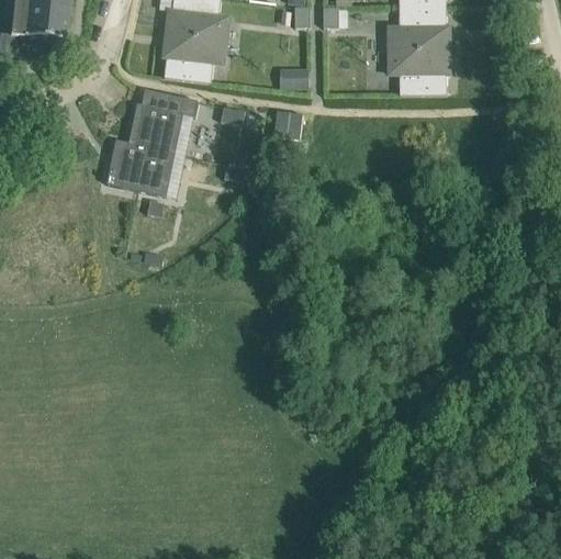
[(12,0),(12,7),(67,13),(68,0),(12,0)]
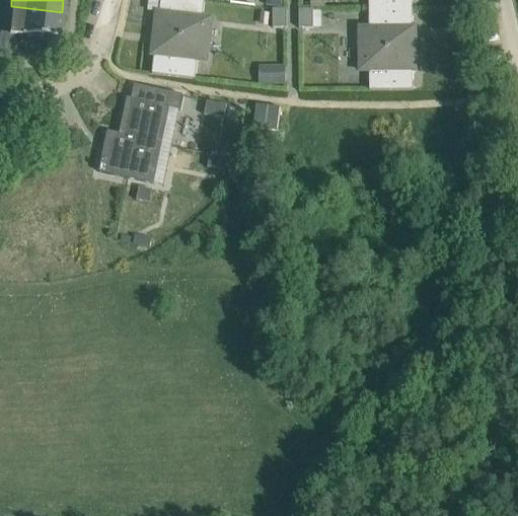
[(160,0),(159,11),(156,10),(151,53),(154,53),(151,72),(194,78),(197,61),(207,62),(213,15),(201,14),(203,0),(160,0)]
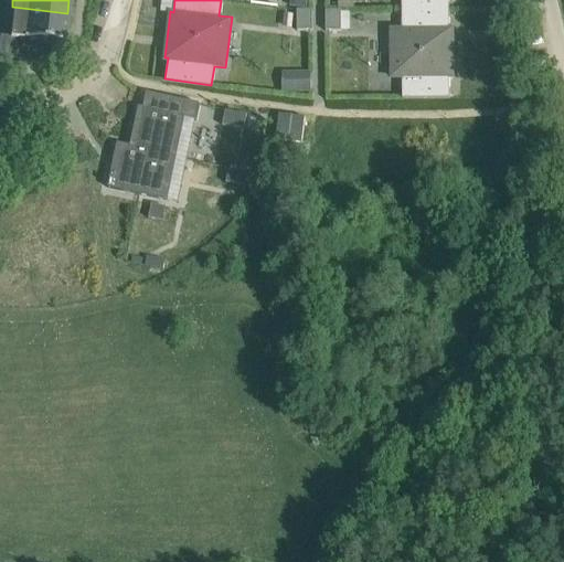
[(402,0),(403,9),(448,8),(447,0),(402,0)]
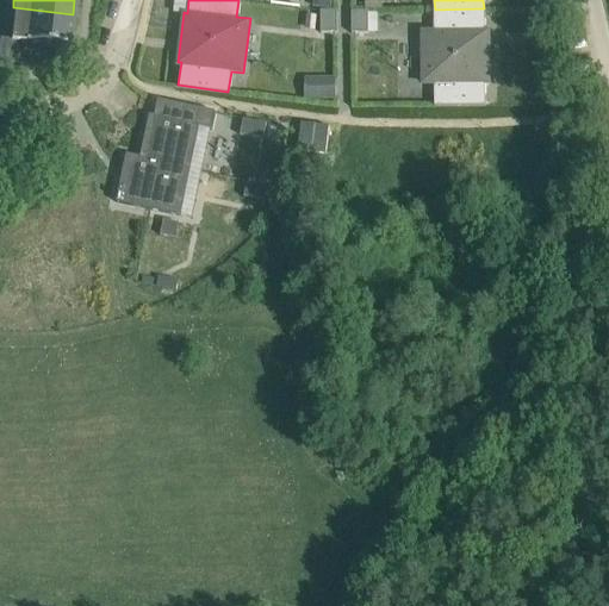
[(69,47),(73,14),(13,7),(10,38),(0,36),(0,60),(39,64),(42,43),(69,47)]
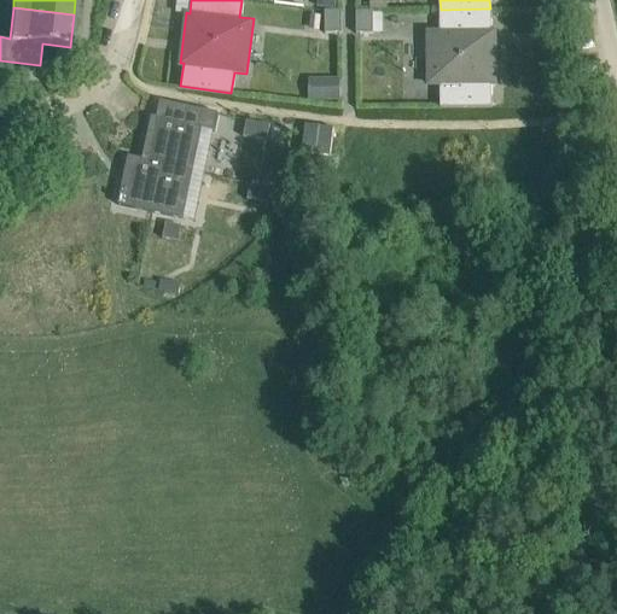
[(341,31),(341,9),(324,9),(324,31),(341,31)]
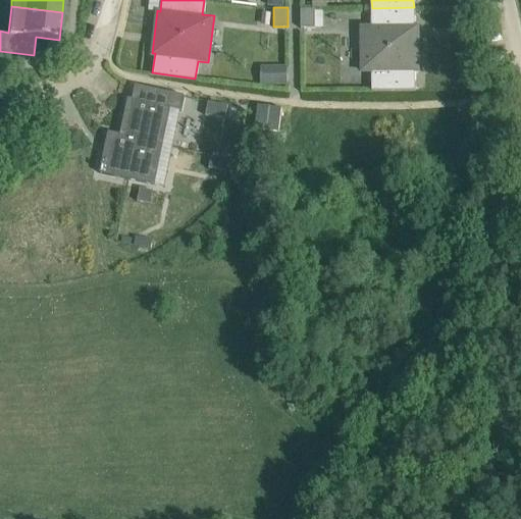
[(414,27),(414,7),(372,8),(372,24),(360,24),(361,69),(371,69),(371,89),(414,89),(414,69),(417,69),(417,35),(414,35),(414,28),(416,28),(417,27),(414,27)]
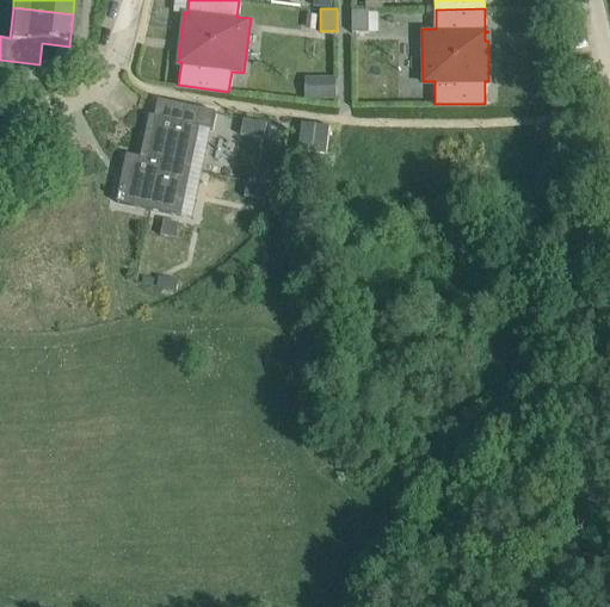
[(368,31),(368,10),(351,10),(351,31),(368,31)]
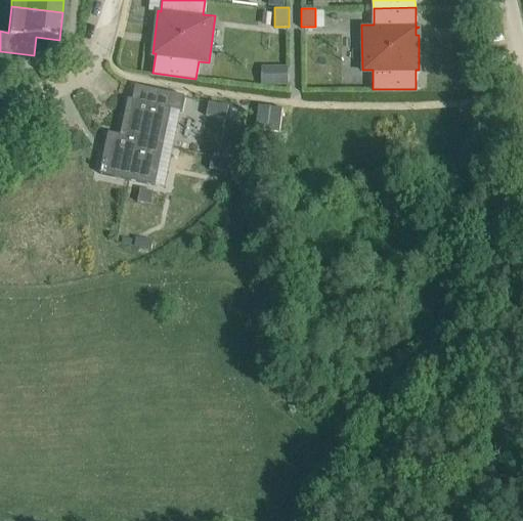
[(260,64),(260,84),(287,84),(287,64),(260,64)]
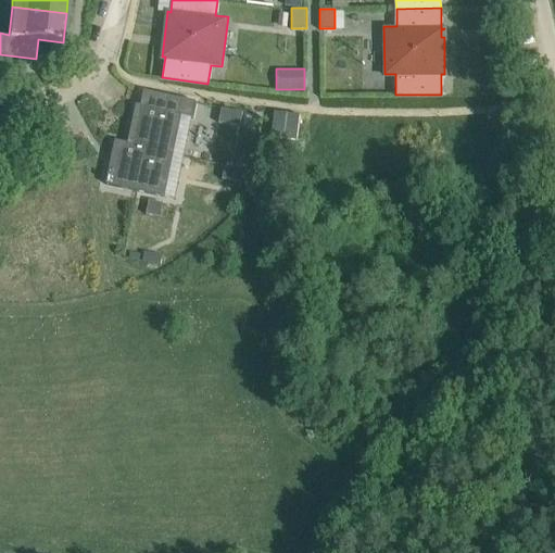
[(113,139),(104,183),(162,196),(180,114),(190,116),(194,100),(142,88),(139,104),(135,103),(126,141),(113,139)]
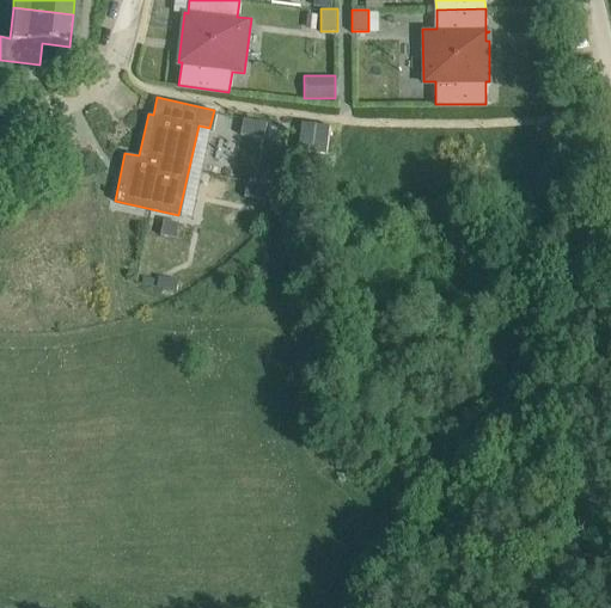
[(266,122),(243,117),(239,133),(263,137),(266,122)]
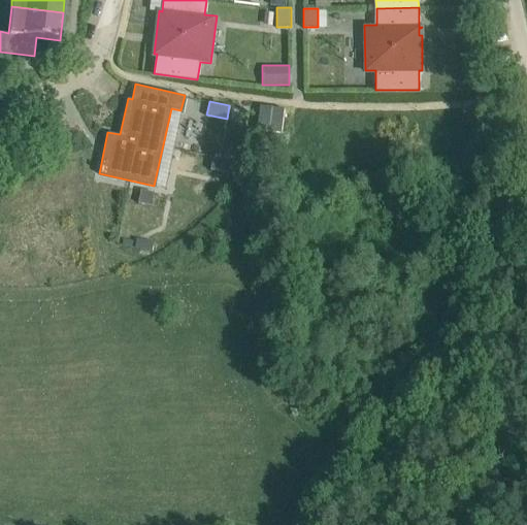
[(260,102),(256,127),(282,131),(286,106),(260,102)]
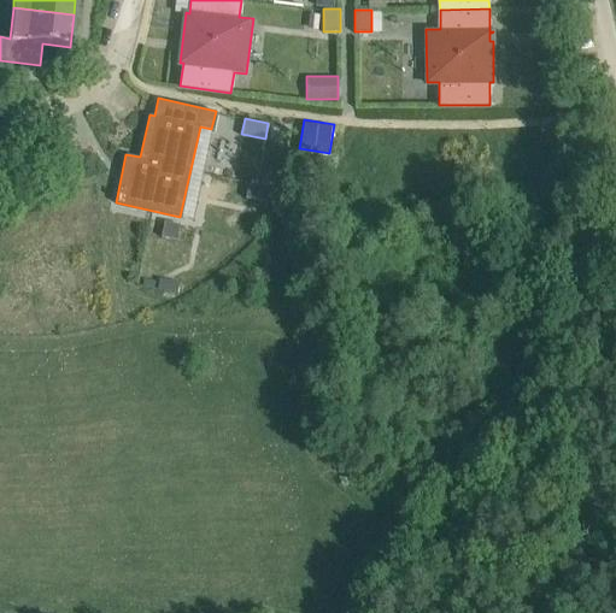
[(246,196),(274,202),(277,188),(248,182),(246,196)]
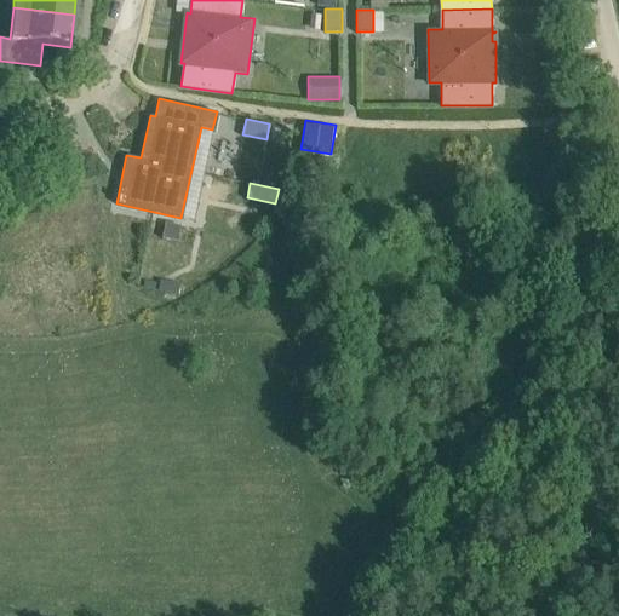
[(166,222),(162,237),(178,241),(182,224),(166,222)]
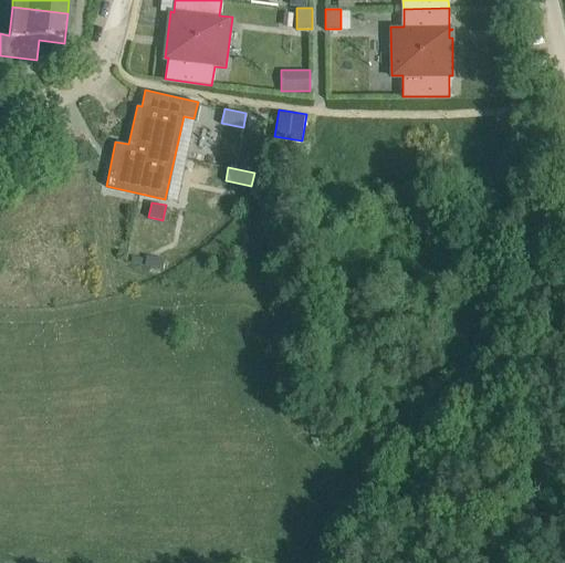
[(146,256),(144,262),(161,267),(164,259),(146,256)]
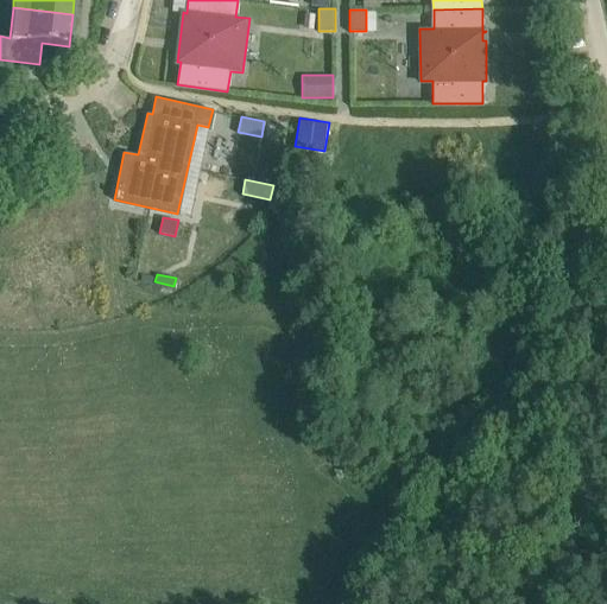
All buildings are outlined.
